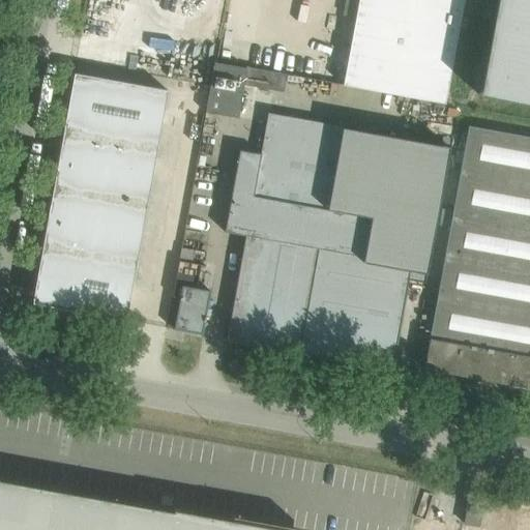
[(363,0),(348,86),(445,105),(464,0),(363,0)]
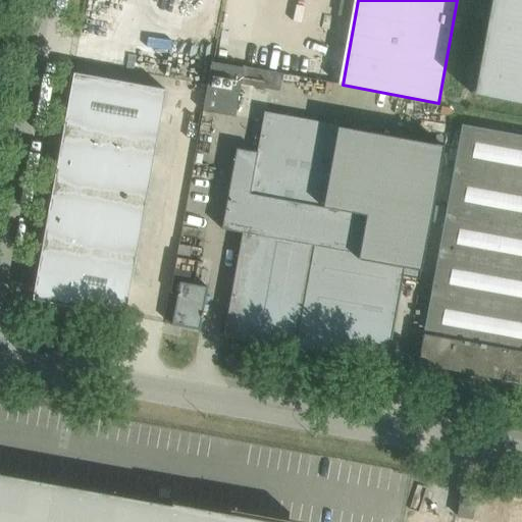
[(521,0),(487,0),(470,93),(521,102),(521,0)]
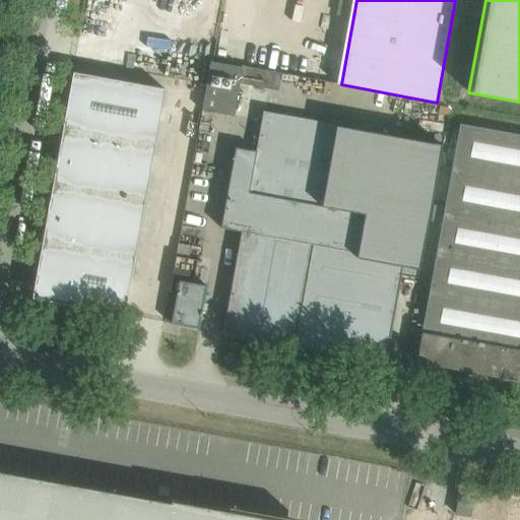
[(210,62),(201,110),(233,115),(238,84),(241,67),(210,62)]
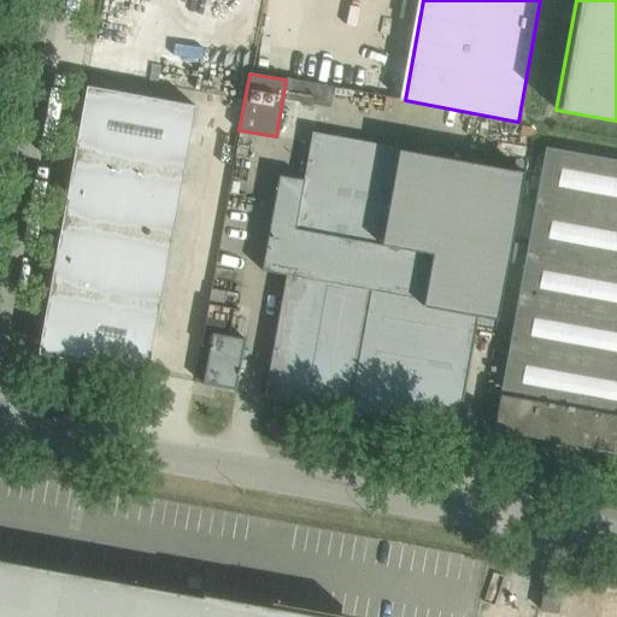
[(286,80),(282,100),(321,106),(325,86),(287,78),(286,80)]
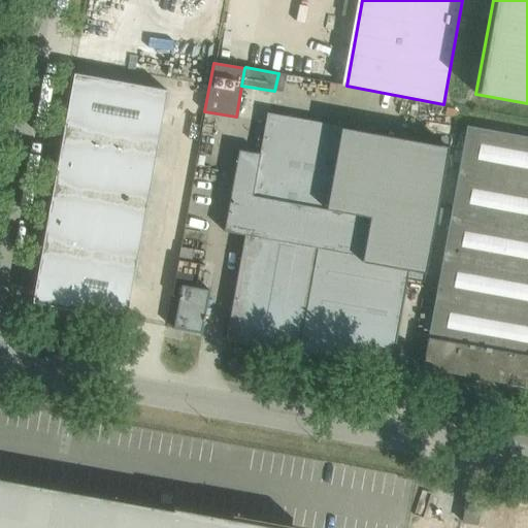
[(66,112),(34,286),(47,305),(125,319),(135,260),(166,90),(73,73),(66,112)]
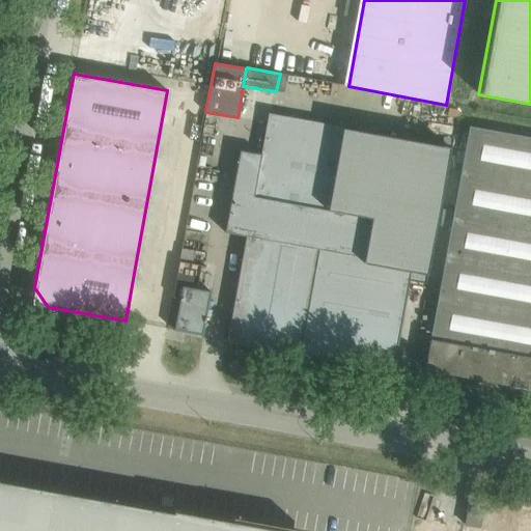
[(345,361),(392,368),(392,364),(408,279),(409,271),(427,274),(449,145),(268,113),(260,152),(240,148),(223,234),(245,238),(226,339),(301,353),(345,361)]
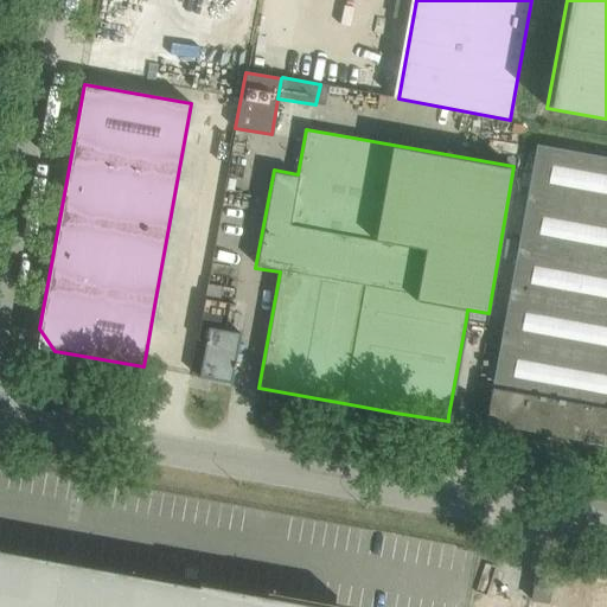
[(606,445),(606,159),(534,147),(485,422),(503,426),(606,445)]
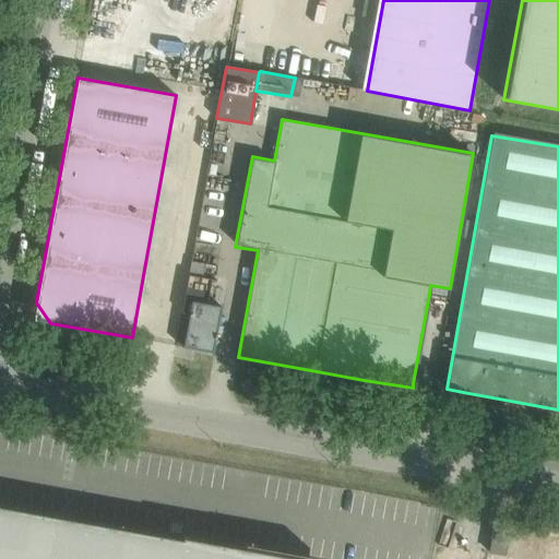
[(190,261),(181,312),(190,313),(183,347),(212,353),(221,307),(206,304),(211,280),(202,277),(205,264),(190,261)]
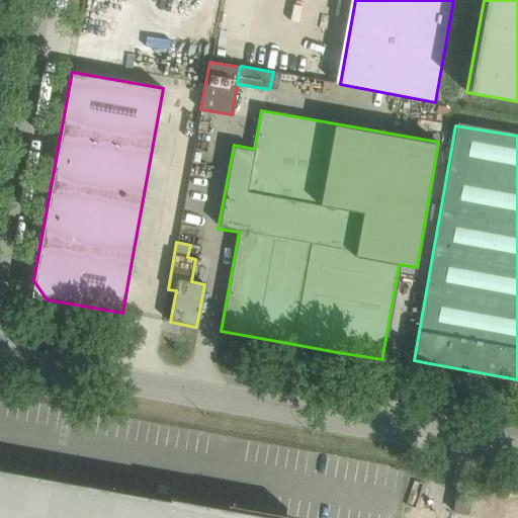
[(168,500),(0,468),(0,517),(295,517),(296,517),(226,504),(226,508),(168,498),(168,500)]
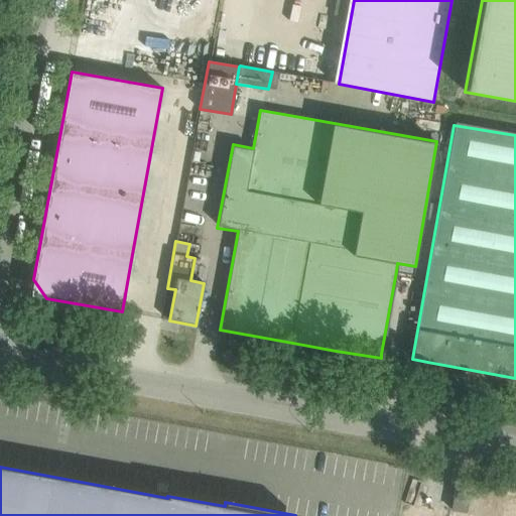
[(470,491),(455,488),(452,510),(466,512),(470,491)]
